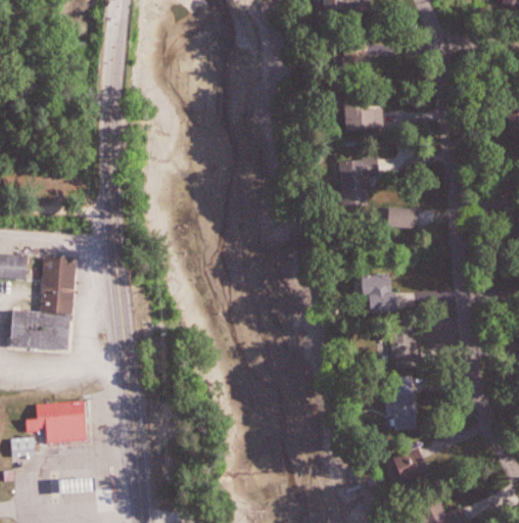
[(344,96),(345,129),(381,129),(380,108),(366,108),(366,96),(344,96)]
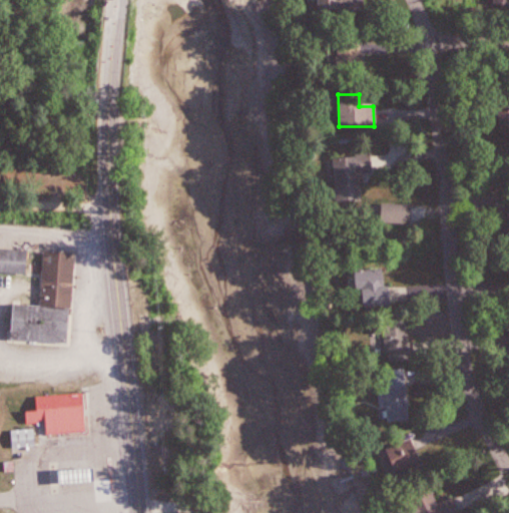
[(335,200),(361,199),(360,172),(372,172),(371,154),(333,155),(335,200)]
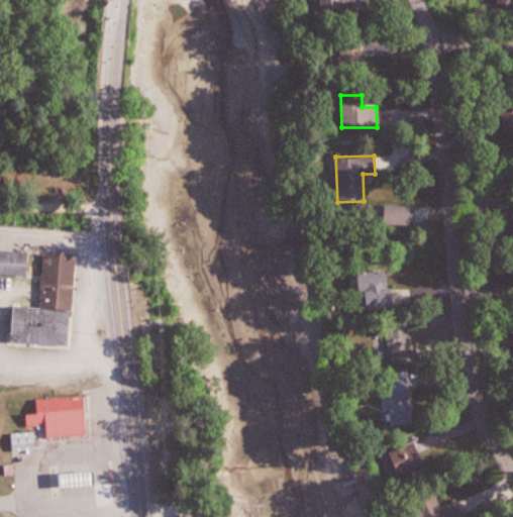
[(0,275),(28,277),(29,251),(0,251),(0,275)]
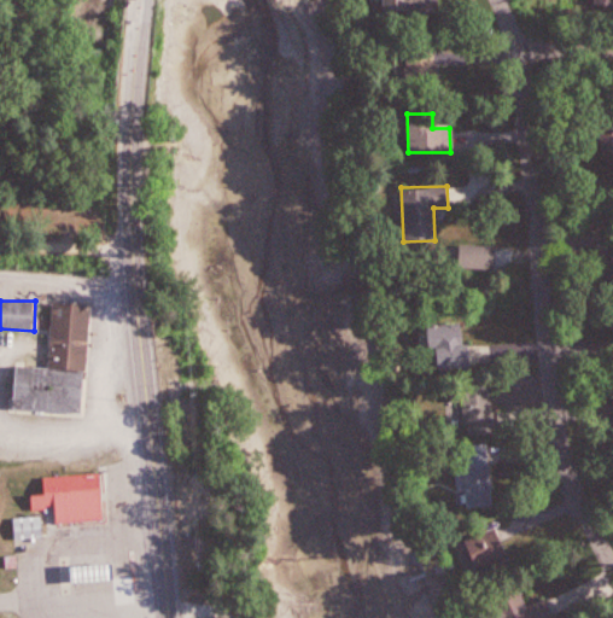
[(48,368),(13,366),(11,409),(85,414),(91,305),(52,303),(48,368)]
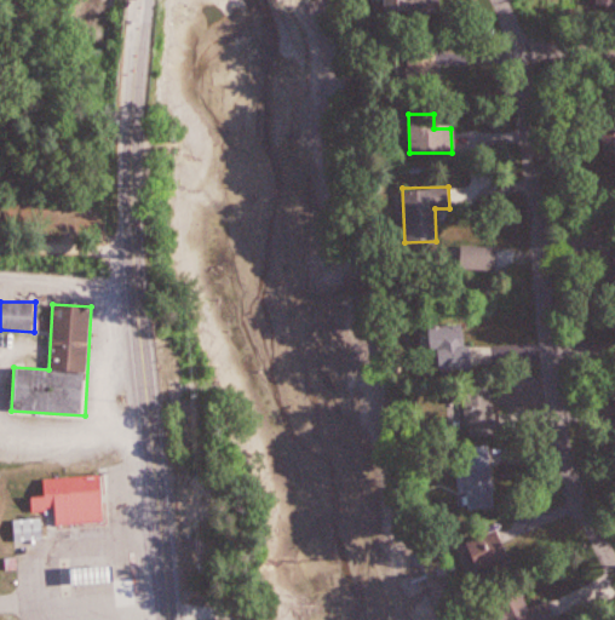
[(487,369),(487,346),(435,346),(435,369),(487,369)]
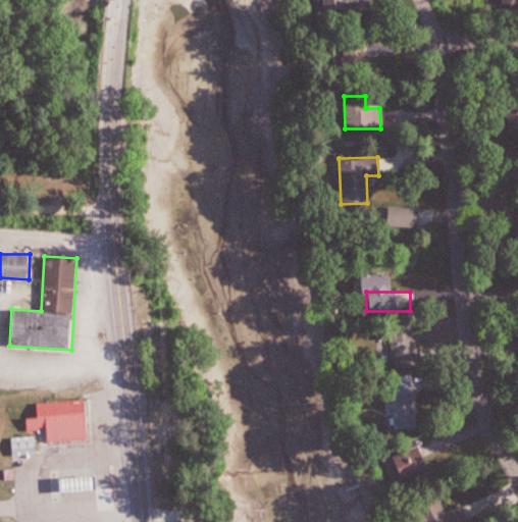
[(392,360),(398,359),(400,369),(420,367),(414,323),(387,326),(392,360)]
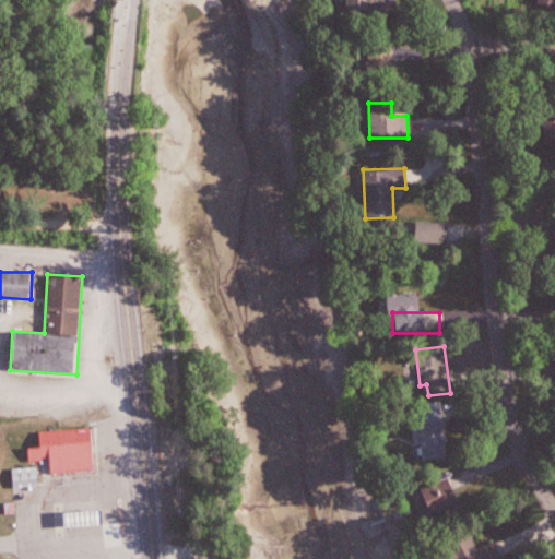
[(421,461),(445,460),(444,404),(412,404),(413,445),(421,445),(421,461)]
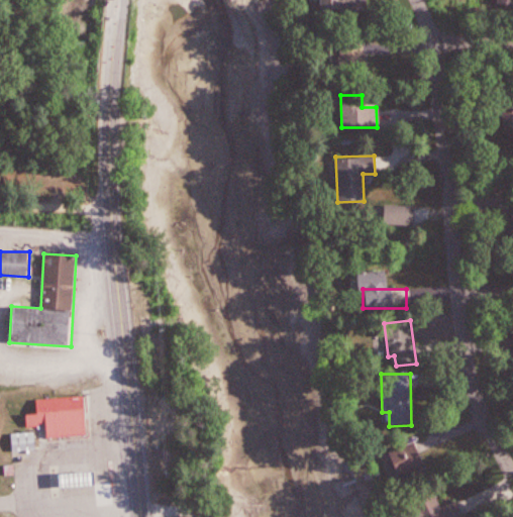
[(43,398),(43,397),(82,394),(84,420),(83,420),(84,432),(45,434),(44,423),(37,424),(34,399),(43,398)]
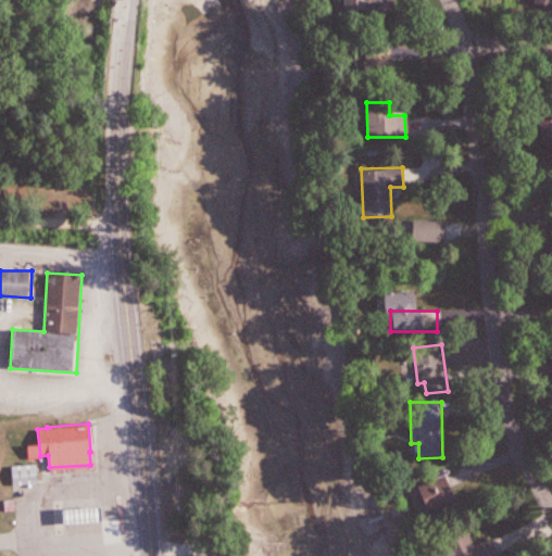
[(37,485),(37,465),(12,465),(12,485),(37,485)]
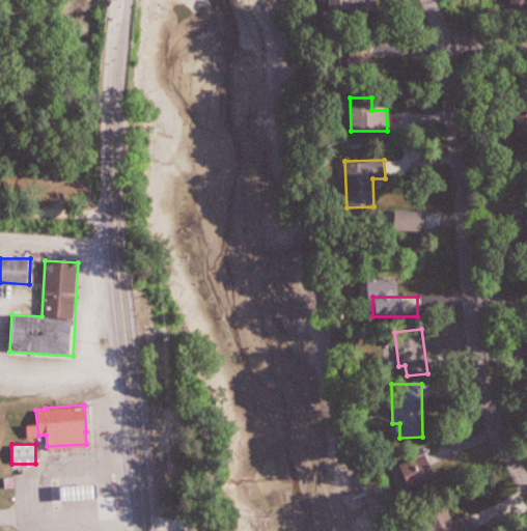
[(400,465),(411,491),(436,480),(426,455),(400,465)]
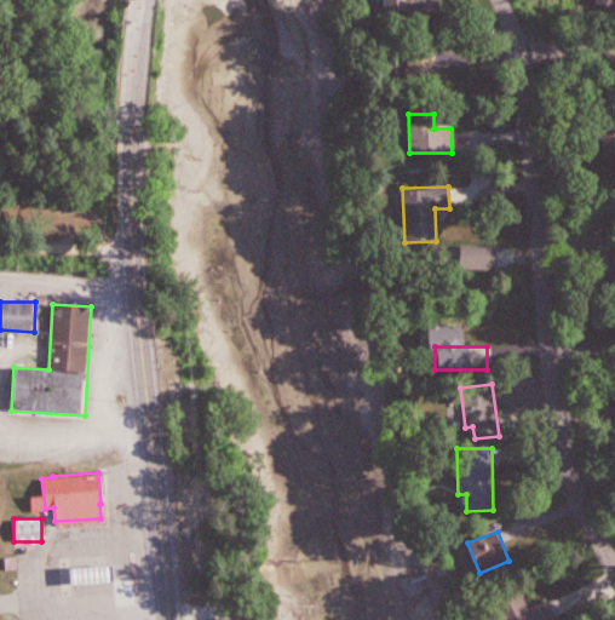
[(74,584),(119,581),(118,564),(73,567),(74,584)]
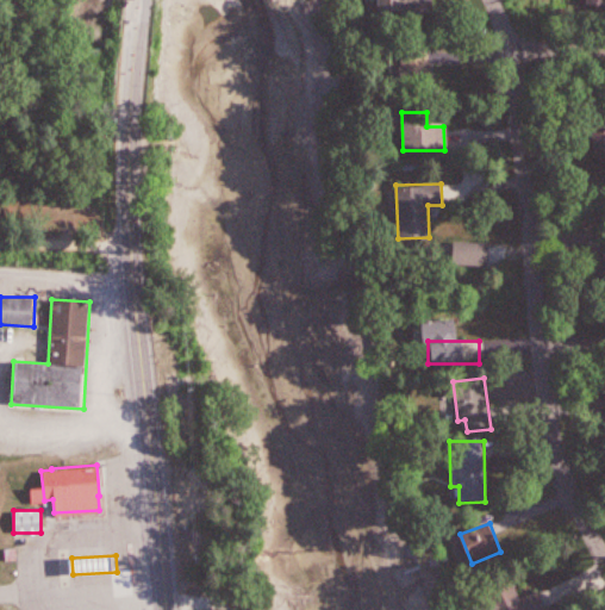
[(478,609),(544,609),(537,592),(519,599),(512,583),(473,598),(478,609)]
